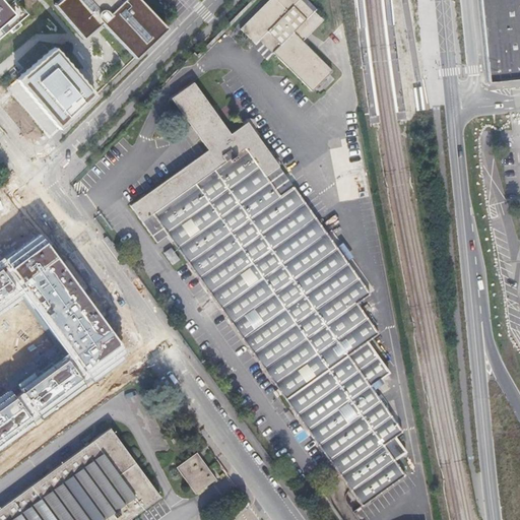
[(0,0),(0,33),(25,12),(14,0),(0,0)]
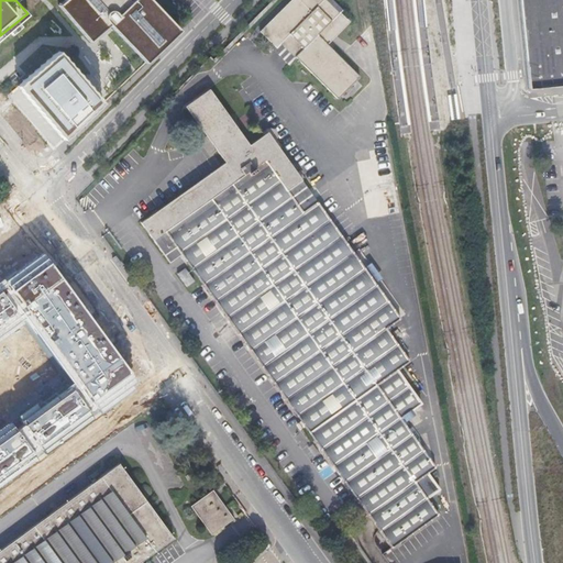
[(78,28),(89,40),(109,22),(145,61),(179,29),(151,0),(129,0),(61,0),(57,3),(78,28)]
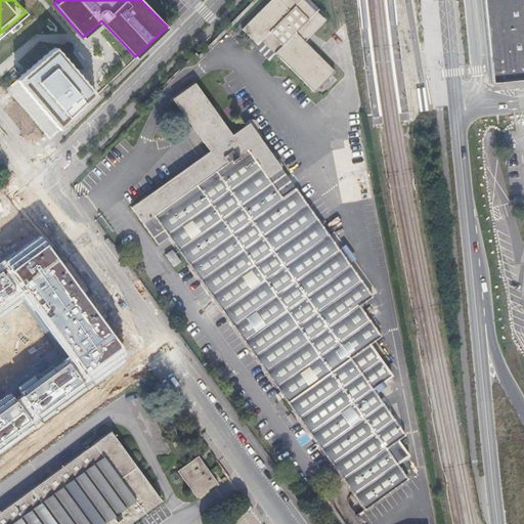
[(262,42),(275,55),(277,53),(316,92),(320,88),(325,94),(340,80),(335,74),(337,71),(307,40),(328,20),(307,0),(272,0),(245,29),(260,44),(262,42)]
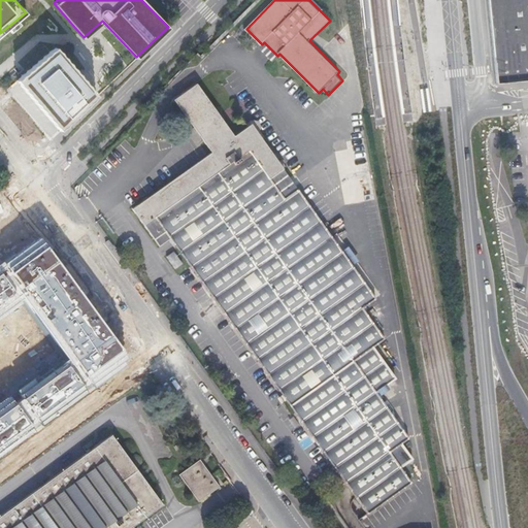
[(527,0),(489,0),(492,24),(499,87),(527,85),(527,84),(527,0)]
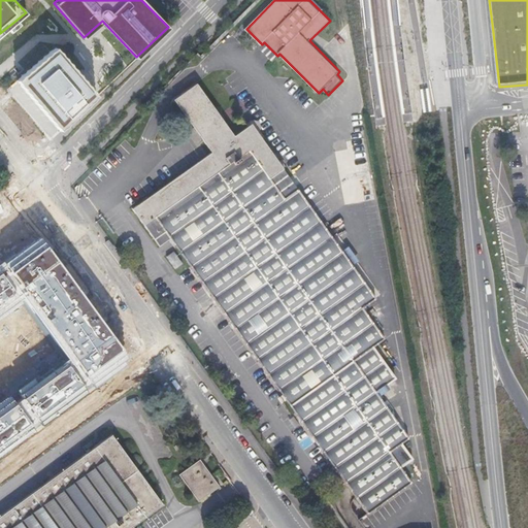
[(272,61),(277,56),(264,42),(262,44),(259,47),(272,61)]
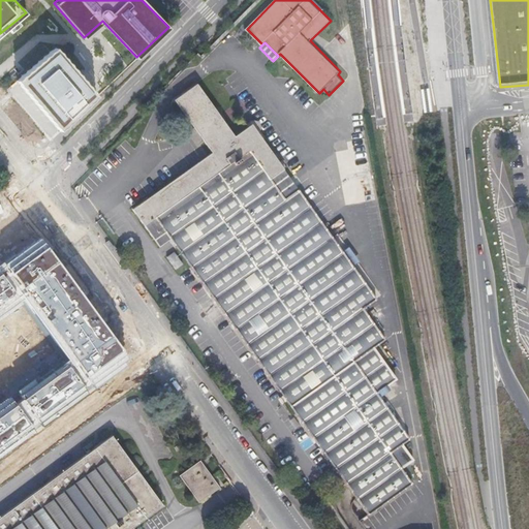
[(96,94),(54,45),(16,79),(60,129),(96,94)]
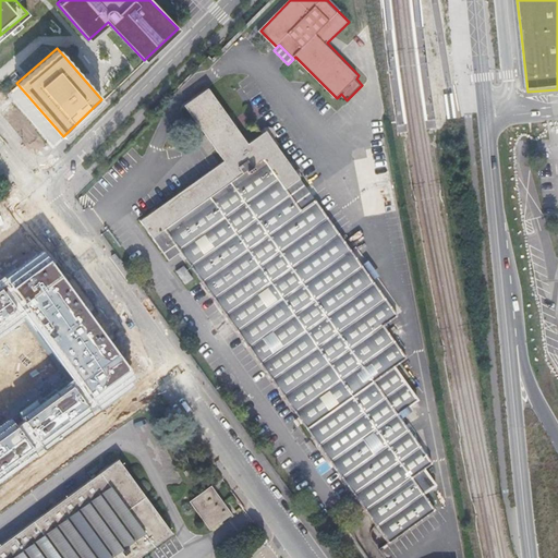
[(386,541),(432,507),(423,495),(435,486),(423,470),(431,464),(397,415),(417,401),(411,391),(416,387),(412,379),(417,376),(393,341),(401,336),(391,320),(397,316),(314,199),(308,204),(298,190),(304,185),(270,138),(273,135),(271,133),(270,132),(267,131),(264,132),(249,144),(209,88),(185,106),(205,134),(217,150),(223,160),(141,220),(169,261),(181,252),(386,541)]
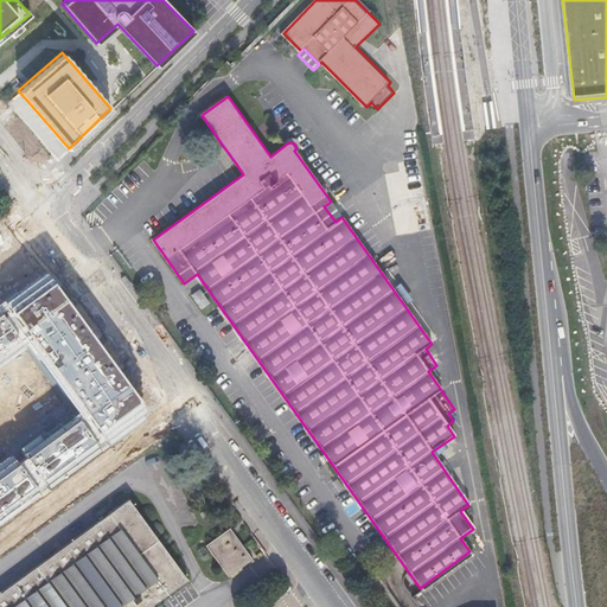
[(228,170),(236,164),(223,146),(215,152),(228,170)]
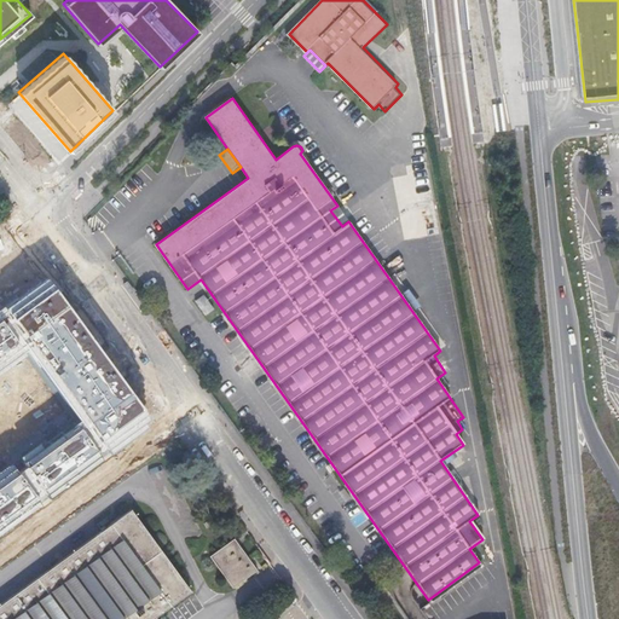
[(348,221),(337,206),(330,210),(342,226),(348,221)]
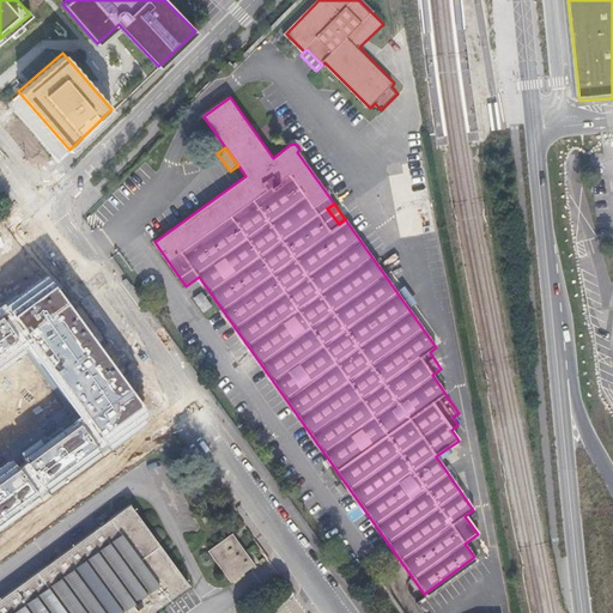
[(0,530),(151,416),(49,277),(0,311),(0,530)]
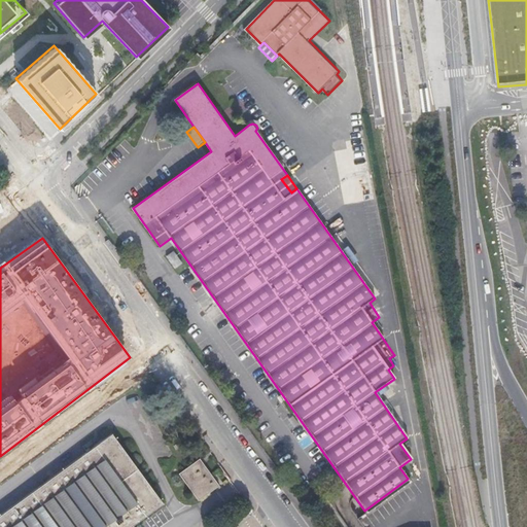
[(176,269),(181,264),(173,251),(167,256),(176,269)]
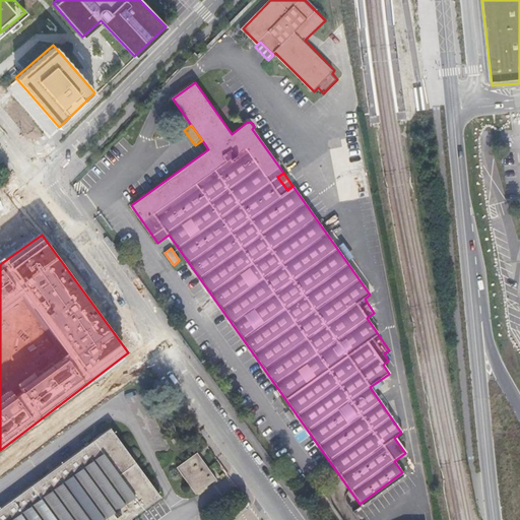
[(127,519),(129,519),(158,497),(110,427),(0,506),(0,519),(127,519)]
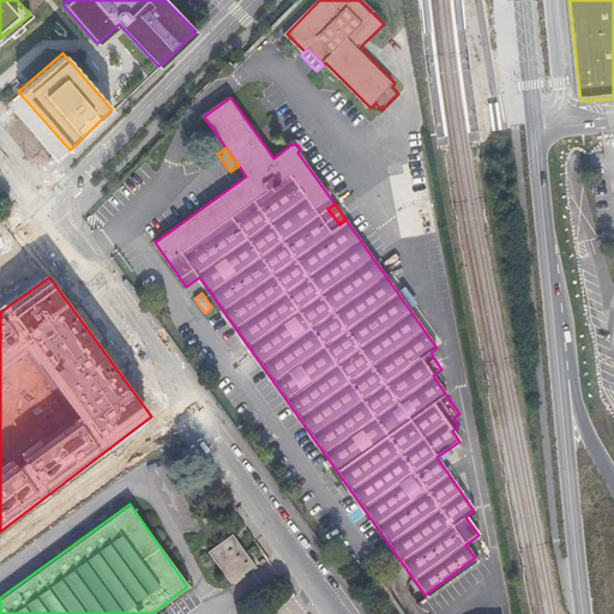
[(206,551),(229,583),(253,565),(230,534),(206,551)]
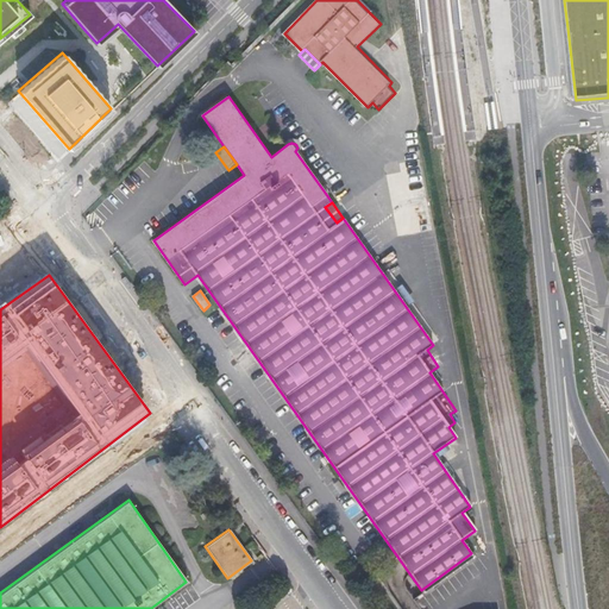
[(471,553),(421,590),(424,595),(473,558),(471,553)]
